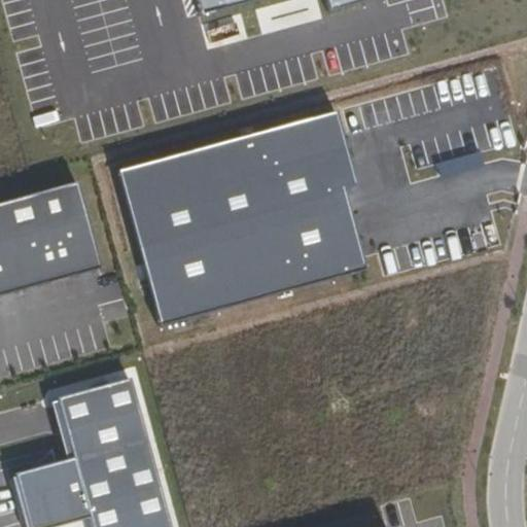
[(195,0),(200,18),(261,0),(323,0),(327,12),(374,0),(195,0)]
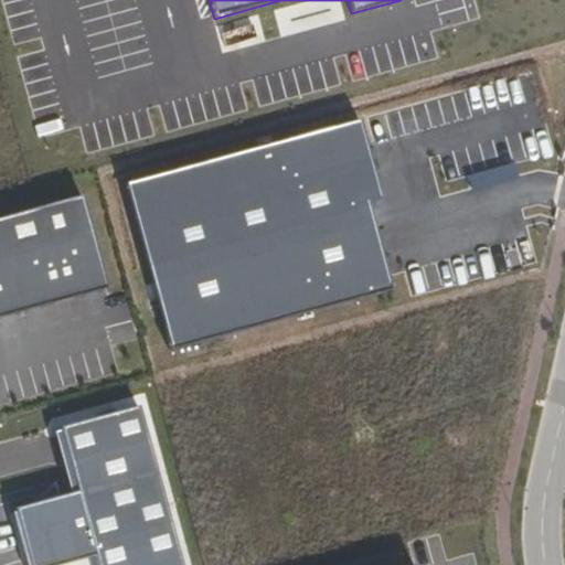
[(465,0),(437,0),(436,1),(439,14),(467,7),(465,0)]
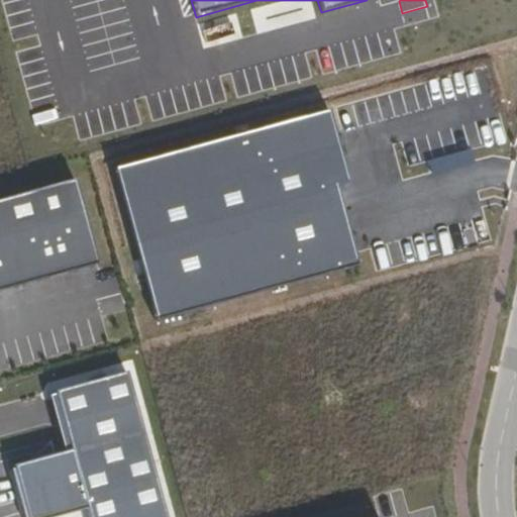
[(427,6),(402,13),(405,25),(430,18),(427,6)]
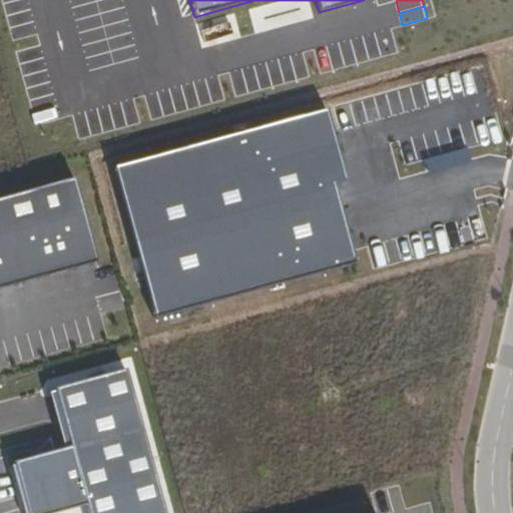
[(364,36),(371,60),(383,57),(376,32),(364,36)]
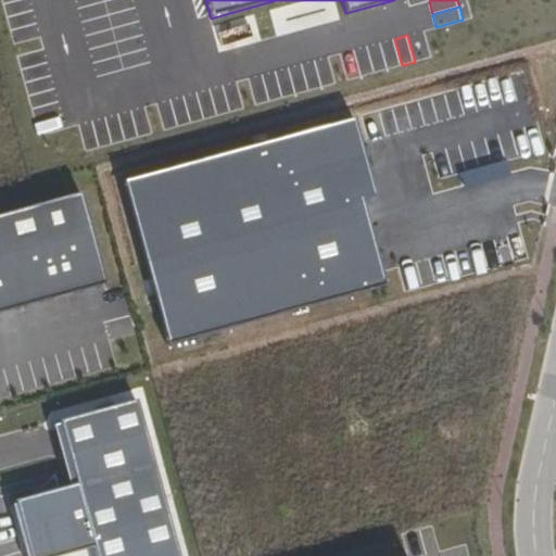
[(341,53),(349,79),(362,76),(354,50),(341,53)]
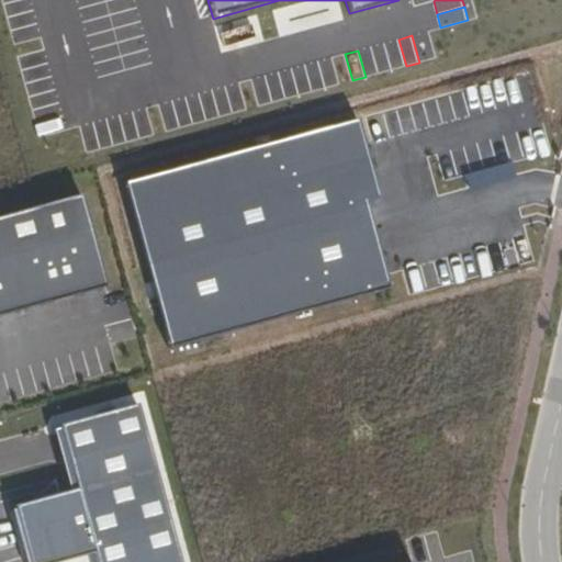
[(503,79),(490,82),(496,109),(510,105),(503,79)]
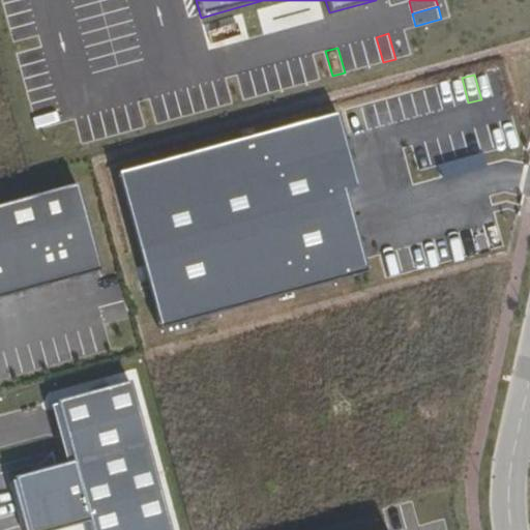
[(462,78),(449,82),(455,107),(468,102),(462,78)]
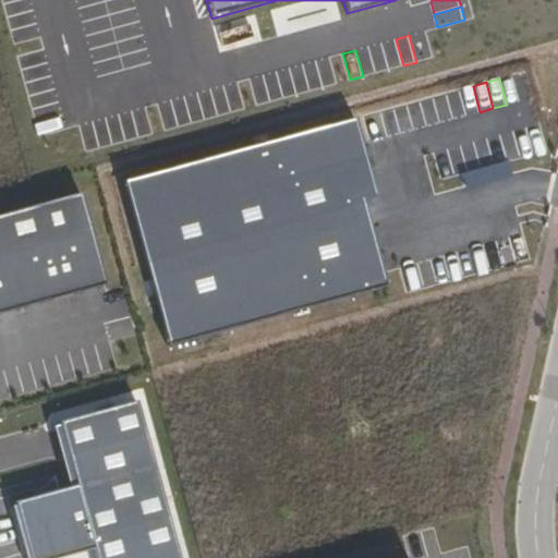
[(473,86),(459,89),(466,116),(480,112),(473,86)]
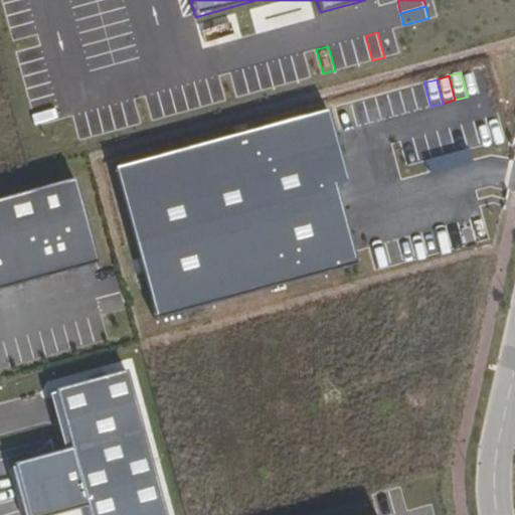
[(423,82),(411,86),(418,110),(431,107),(423,82)]
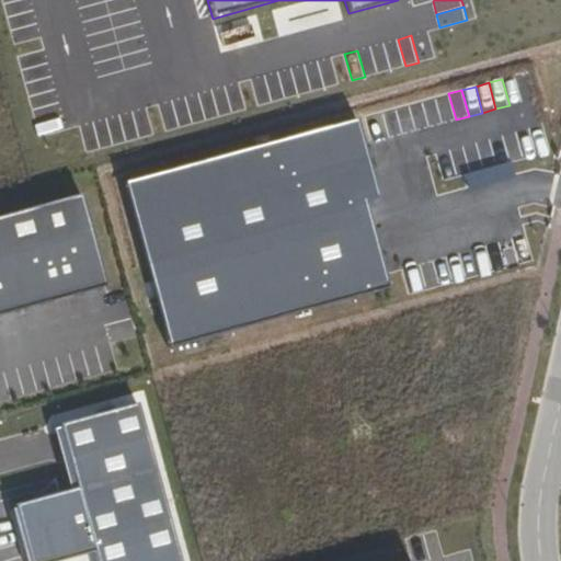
[(448,93),(435,98),(443,124),(456,119),(448,93)]
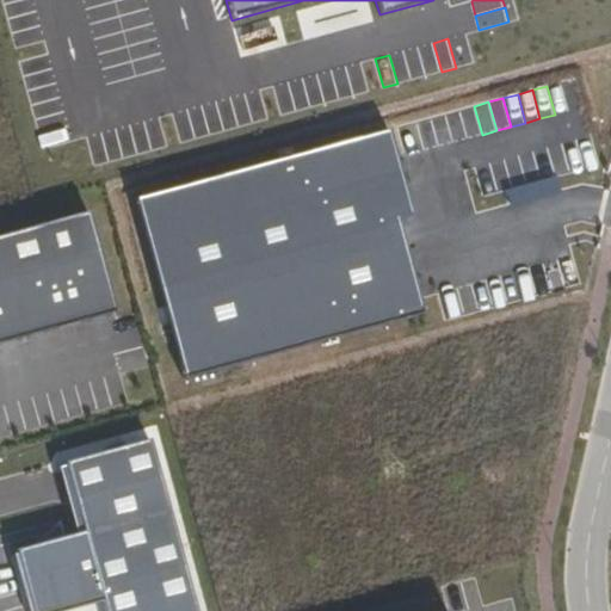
[(474,106),(460,110),(467,139),(482,135),(474,106)]
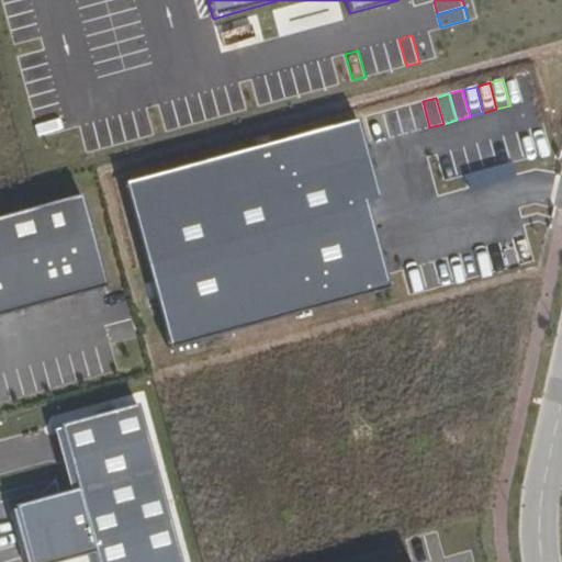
[(423,101),(408,104),(416,131),(429,127),(423,101)]
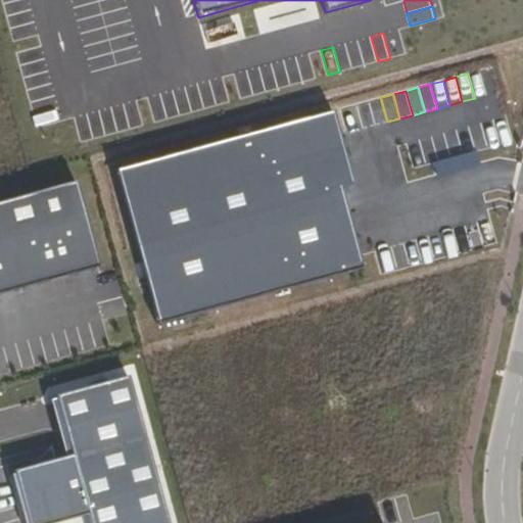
[(380,97),(368,101),(375,126),(387,122),(380,97)]
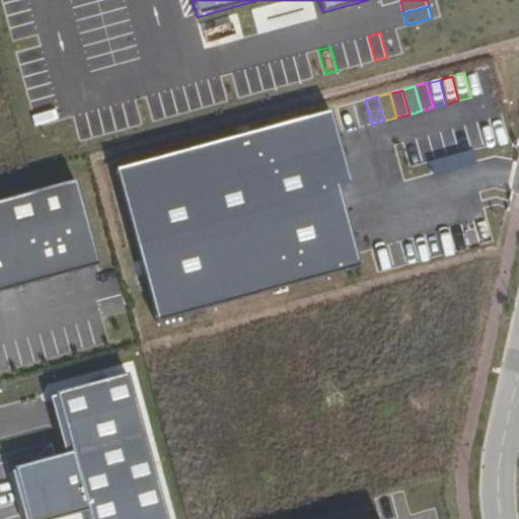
[(360,128),(353,103),(338,107),(345,132),(360,128)]
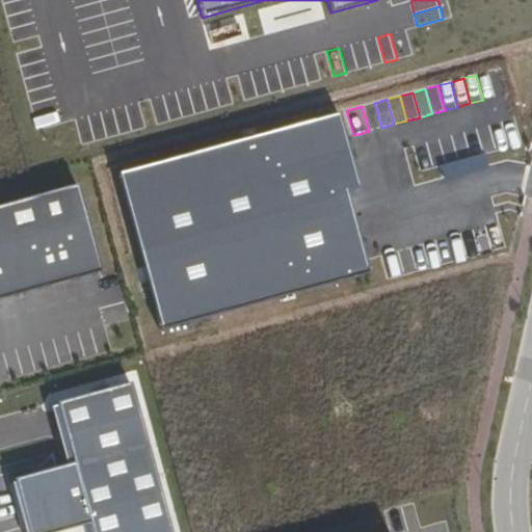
[(337,115),(118,174),(160,328),(367,273),(344,191),(356,188),(337,115)]
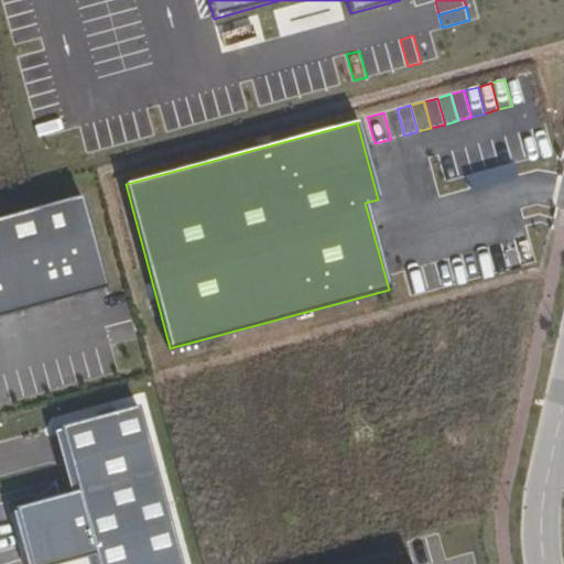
[(545,125),(532,129),(539,155),(553,151),(545,125)]
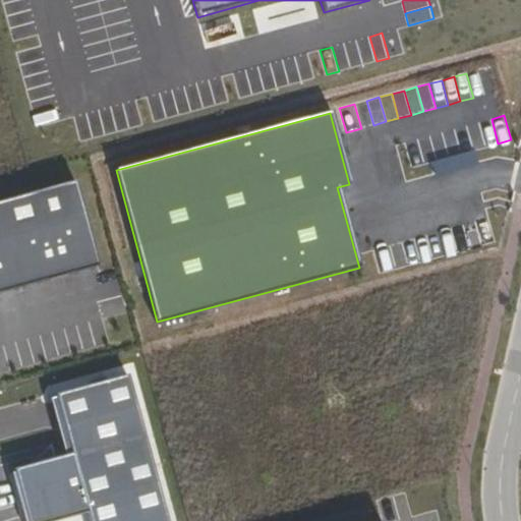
[(491,119),(478,122),(485,147),(498,143),(491,119)]
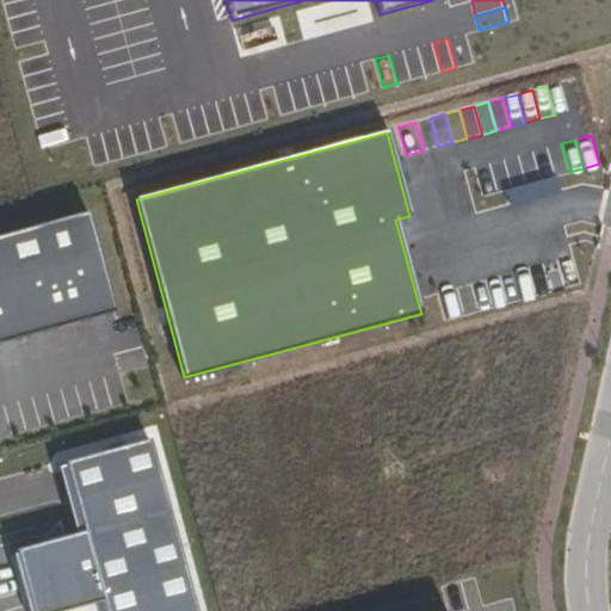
[(561,143),(547,147),(555,176),(569,172),(561,143)]
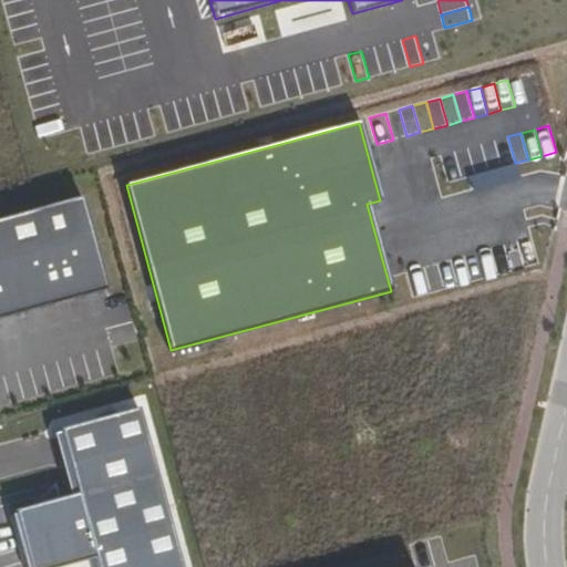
[(494,141),(481,144),(487,171),(502,167),(494,141)]
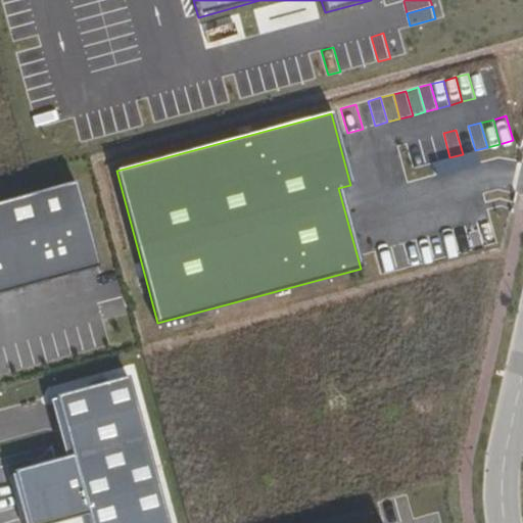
[(479,163),(476,151),(434,163),(437,176),(479,163)]
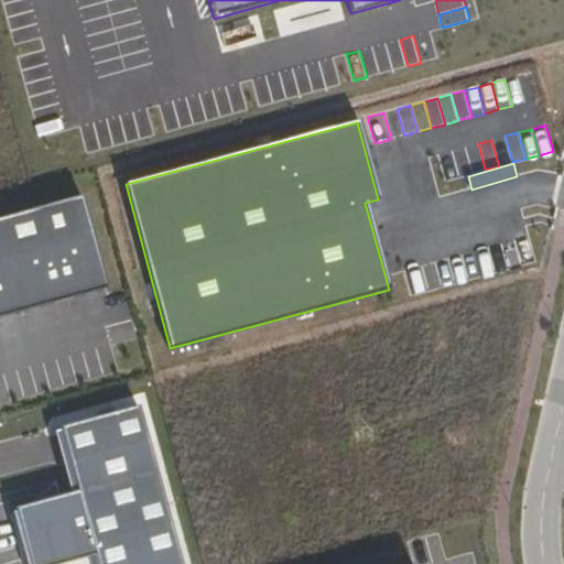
[(0,317),(108,289),(83,195),(0,217),(0,317)]
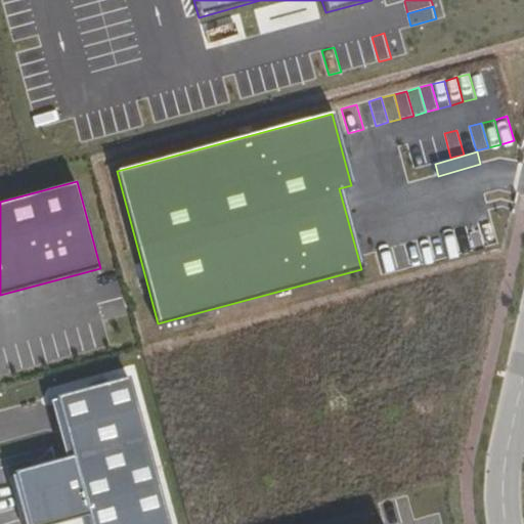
[(490,219),(478,223),(485,248),(497,244),(490,219)]
